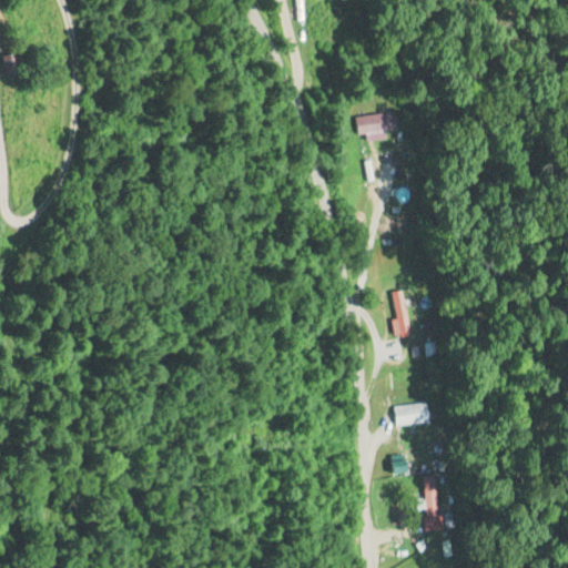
[(3,73),(16,72),(14,53),(2,54),(3,73)]
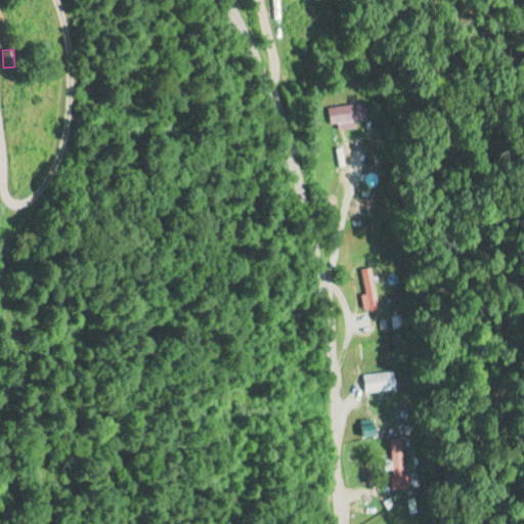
[(326,105),(328,123),(363,120),(362,103),(326,105)]
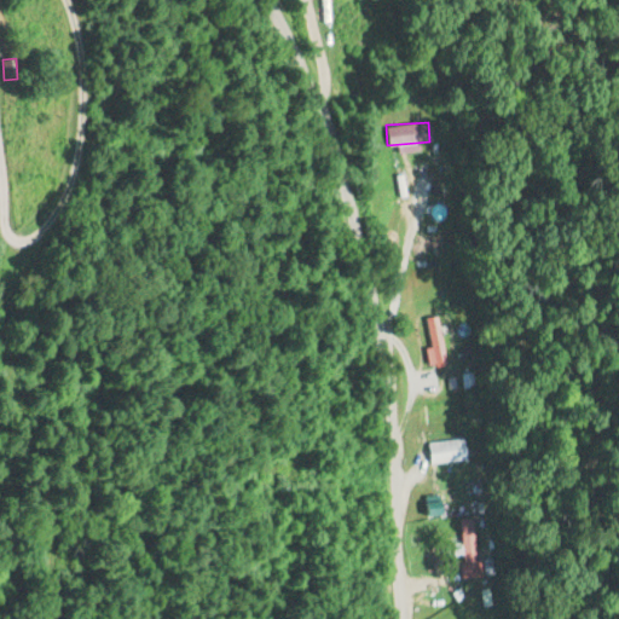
[(444,331),(433,331),(433,377),(444,377),(444,331)]
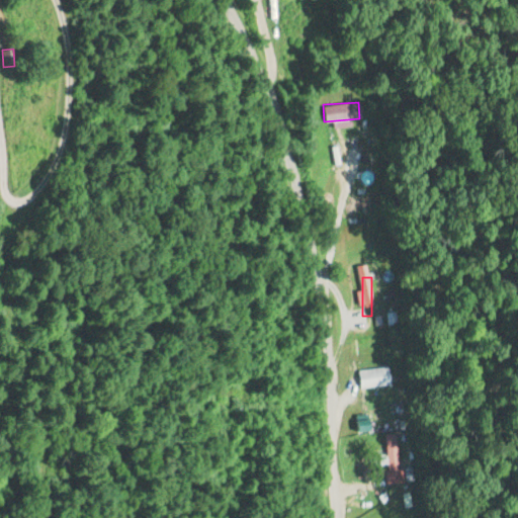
[(358,368),(358,386),(387,386),(387,368),(358,368)]
